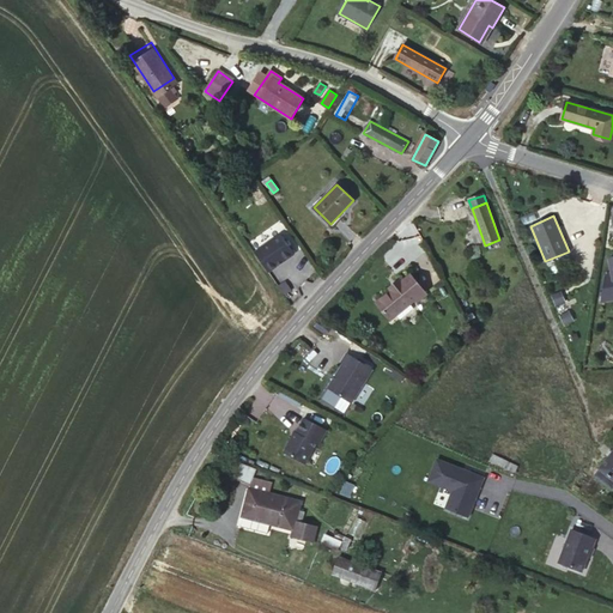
[(268,275),(296,254),(279,234),(253,255),(268,275)]
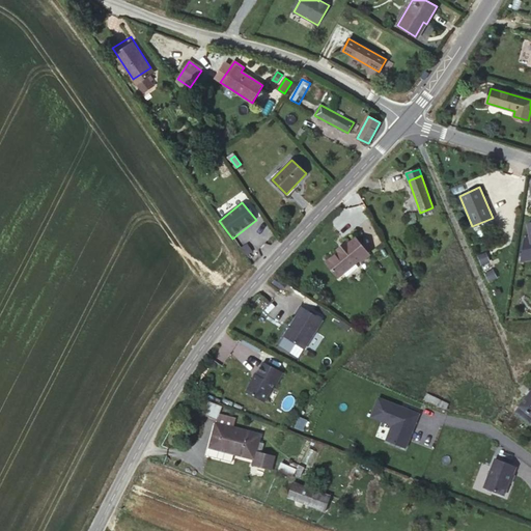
[(339,251),(326,262),(338,277),(360,259),(362,261),(369,255),(356,238),(346,245),(345,243),(337,249),(339,251)]
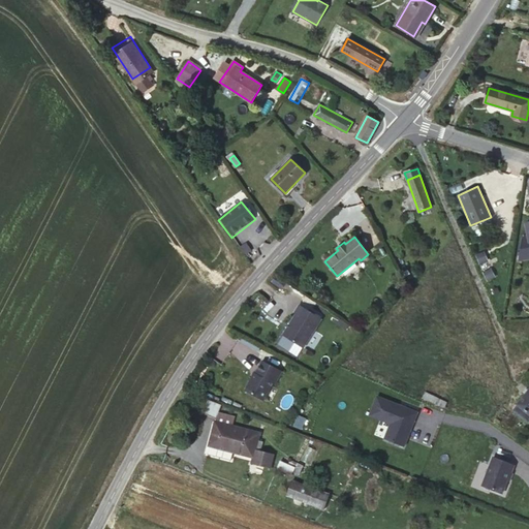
[(484,252),(476,255),(479,263),(487,260),(484,252)]
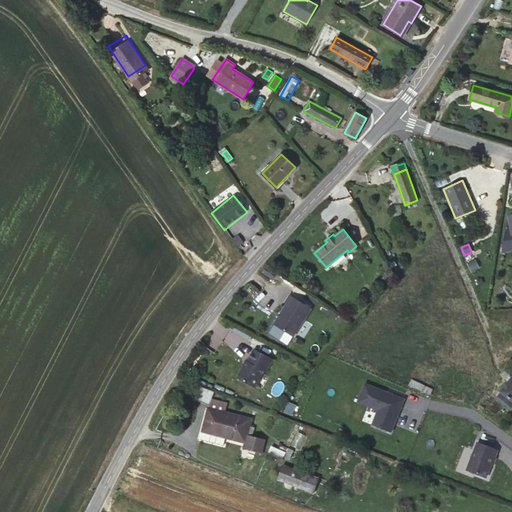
[(475,261),(468,264),(472,272),(479,268),(475,261)]
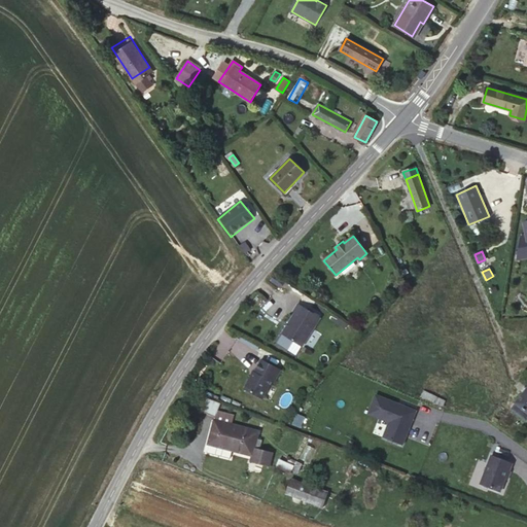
[(294,312),(296,313),(282,334),(302,347),(321,317),(300,304),(294,312)]
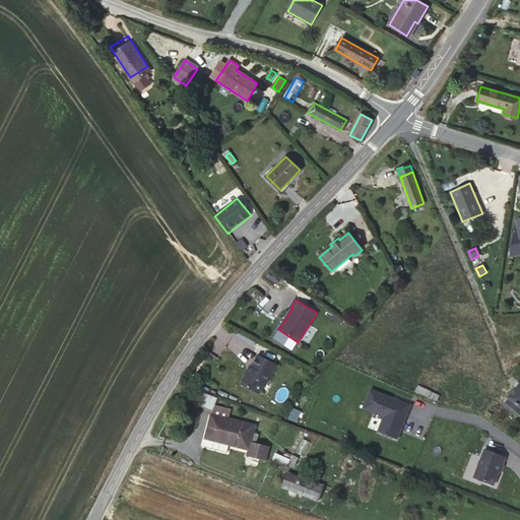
[(277,365),(258,354),(251,367),(249,372),(247,372),(241,384),(259,393),(268,377),(270,378),(277,365)]
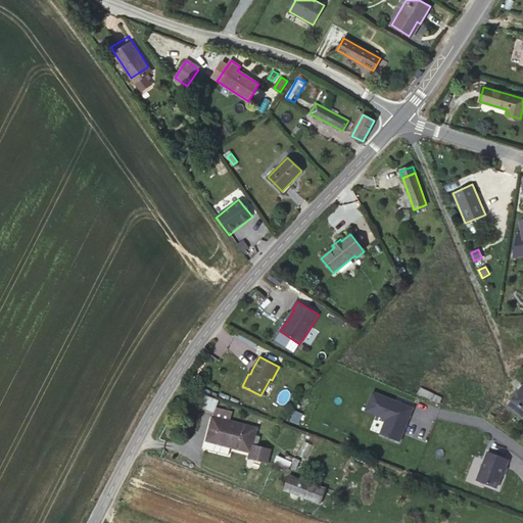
[(522,385),(511,399),(512,400),(508,406),(522,417),(522,415),(522,385)]
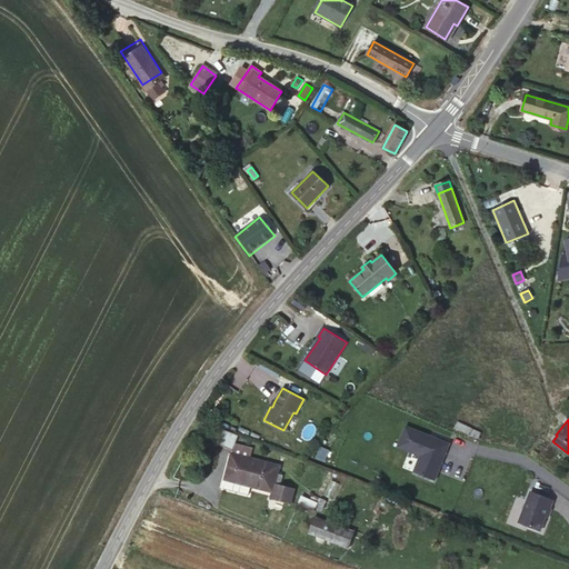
[(468,427),(460,422),(457,421),(455,427),(478,438),(480,432),(468,427)]
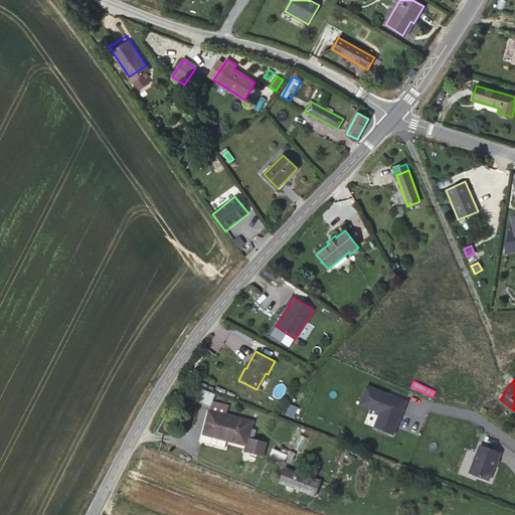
[(390,394),(368,384),(360,402),(380,411),(374,425),(392,435),(407,401),(395,396),(393,397),(389,395),(390,394)]
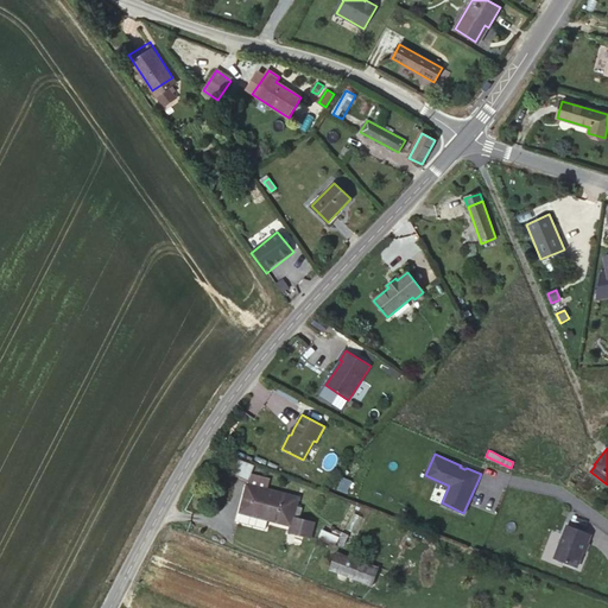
[(247,480),(253,464),(239,460),(233,475),(247,480)]
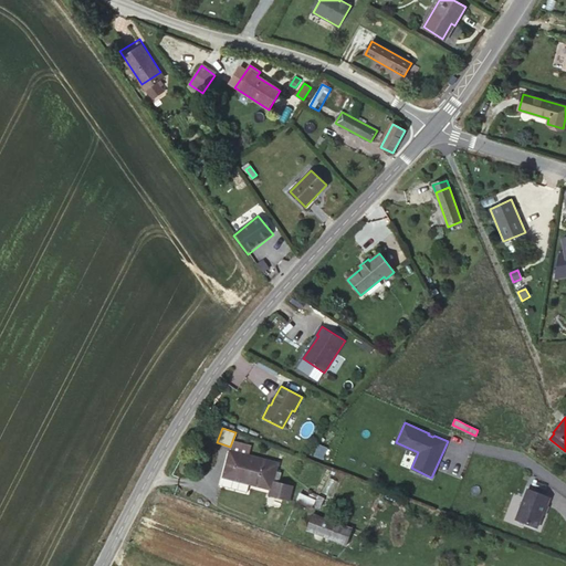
[(230,451),(250,456),(252,446),(232,440),(230,451)]
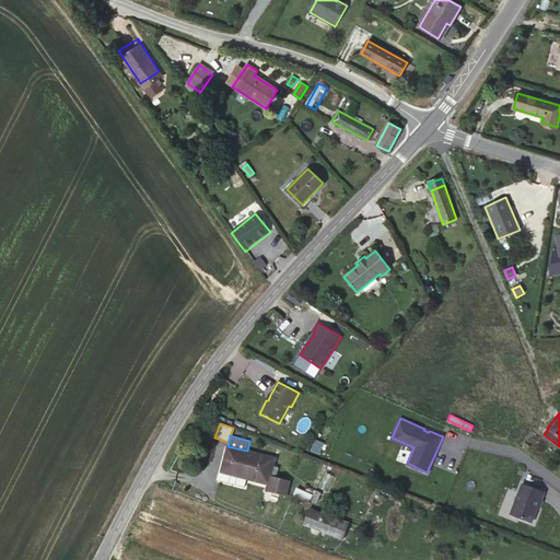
[(247,478),(268,483),(267,490),(286,494),(289,480),(276,477),(278,467),(273,466),(276,458),(228,446),(221,471),(222,471),(247,478)]
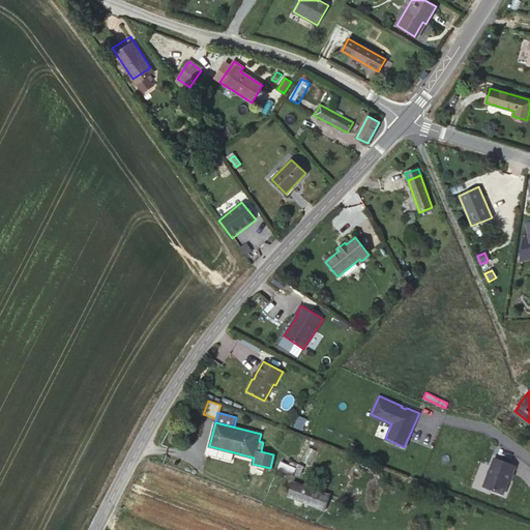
[(231,461),(234,452),(210,446),(208,454),(231,461)]
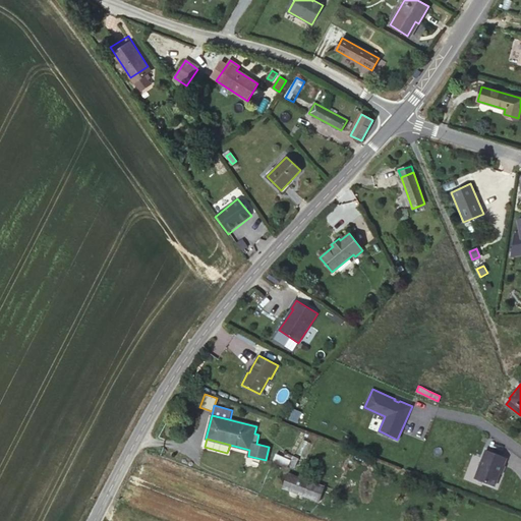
[(486,450),(475,478),(495,486),(500,473),(502,474),(505,466),(504,465),(507,458),(486,450)]
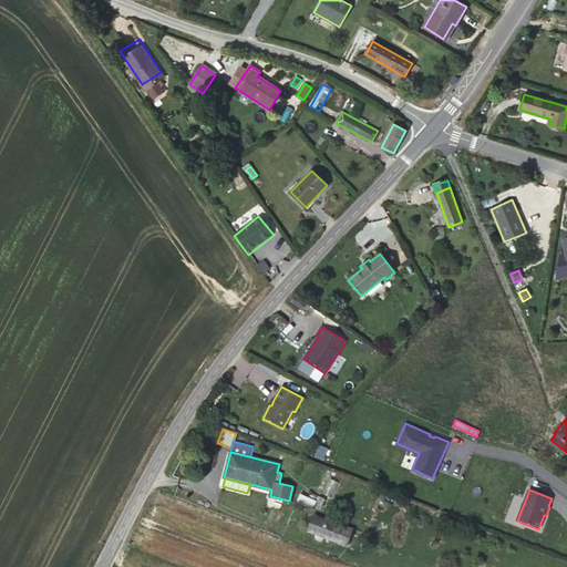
[(313,506),(316,501),(300,494),(297,502),(312,509),(313,506)]
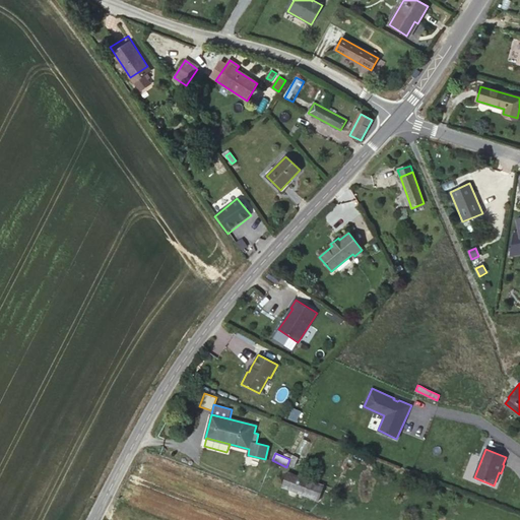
[(291,455),(289,459),(287,464),(293,467),(298,457),(291,455)]
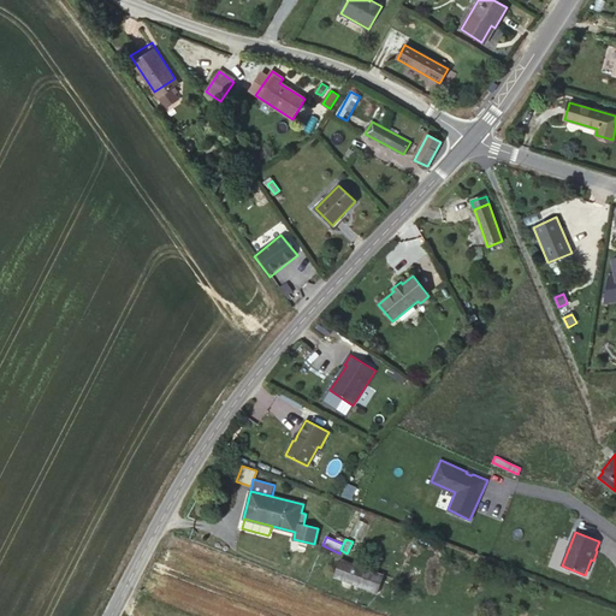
[(377,593),(384,575),(339,560),(333,576),(377,593)]
